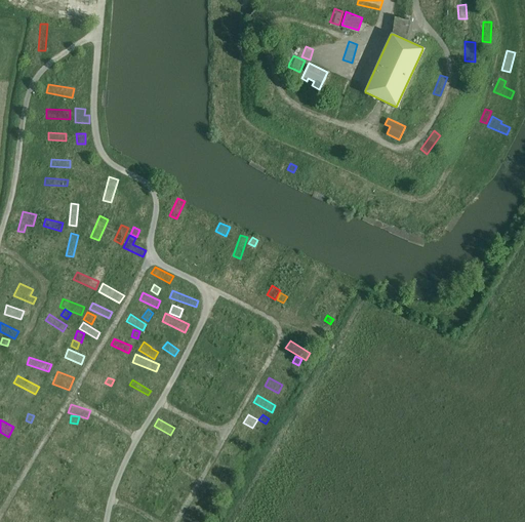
[(67,423),(63,430),(81,441),(85,434),(67,423)]
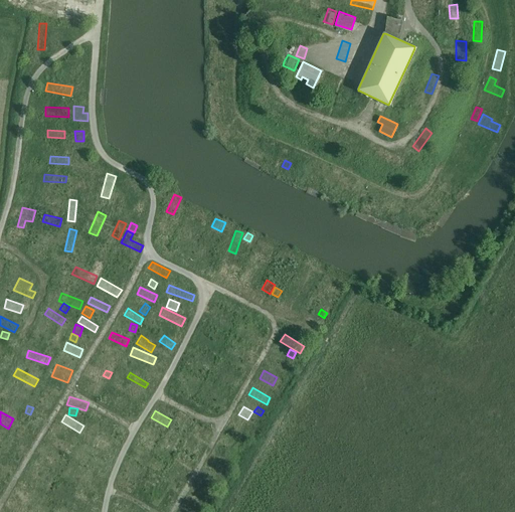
[(102,432),(108,417),(103,415),(99,422),(94,419),(91,425),(102,432)]
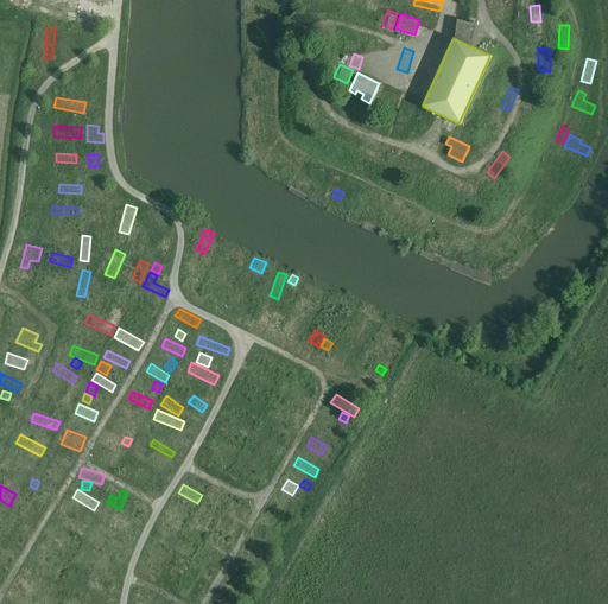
[(210,517),(223,497),(216,493),(204,513),(210,517)]
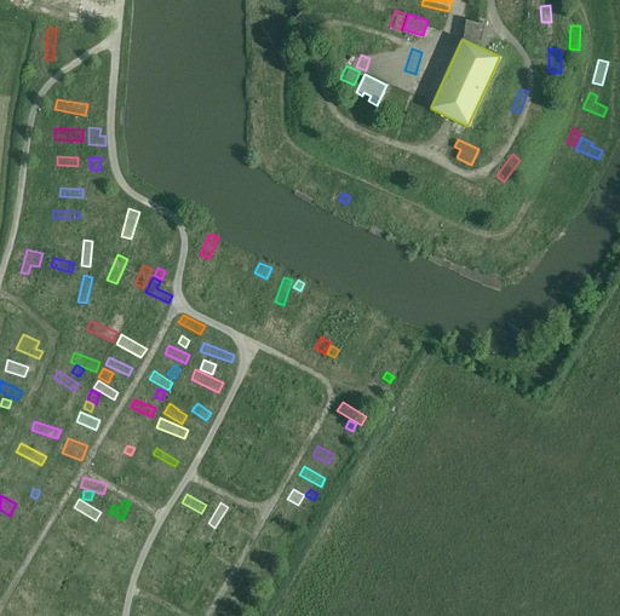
[(291,513),(297,517),(300,510),(293,506),(291,513)]
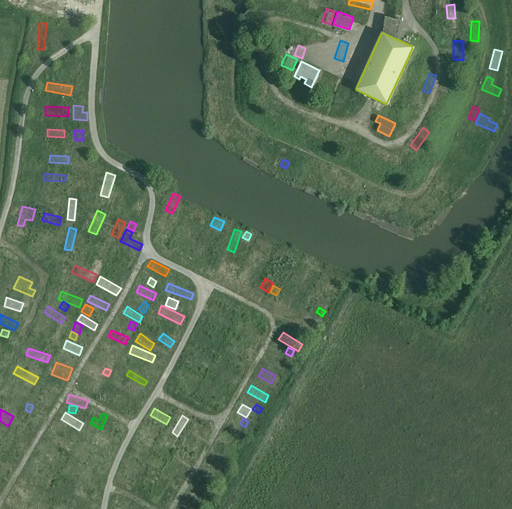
[(142,428),(151,433),(155,426),(146,421),(142,428)]
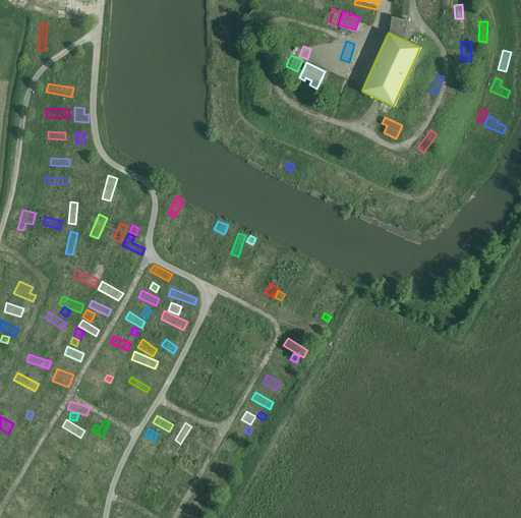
[(114,435),(115,433),(109,429),(104,438),(119,447),(123,441),(114,435)]
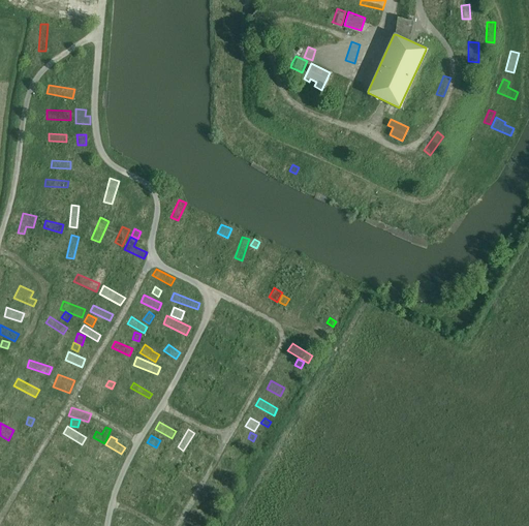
[(29,454),(33,446),(16,437),(11,444),(29,454)]
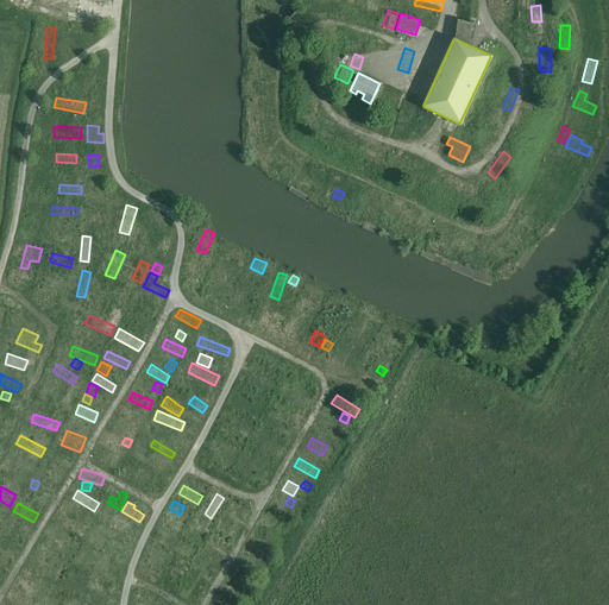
[(290,520),(294,512),(272,503),(269,510),(290,520)]
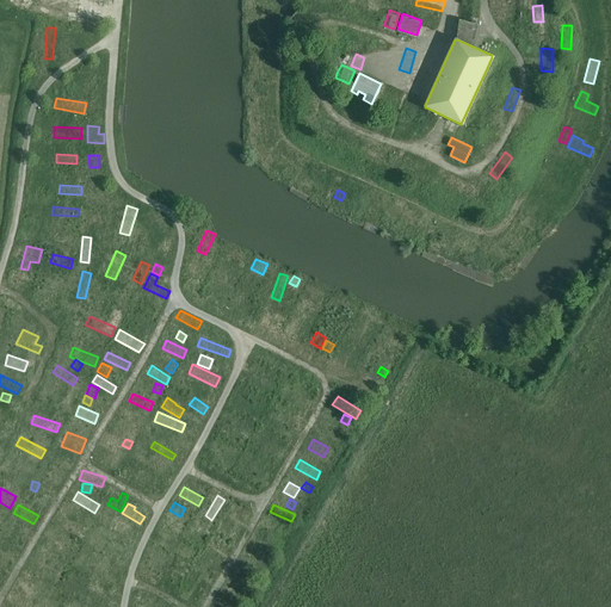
[(73,513),(80,518),(85,511),(78,506),(73,513)]
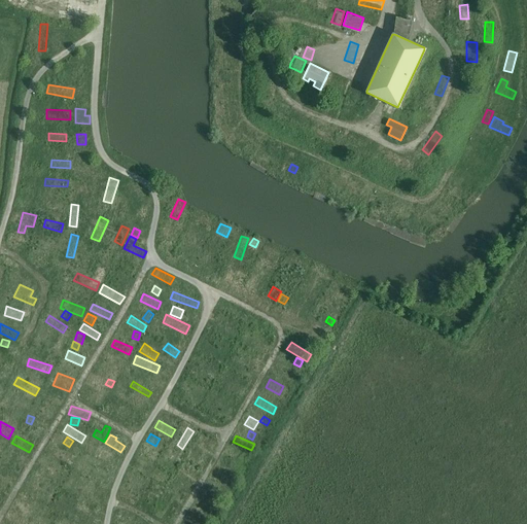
[(65,459),(69,452),(51,443),(48,450),(65,459)]
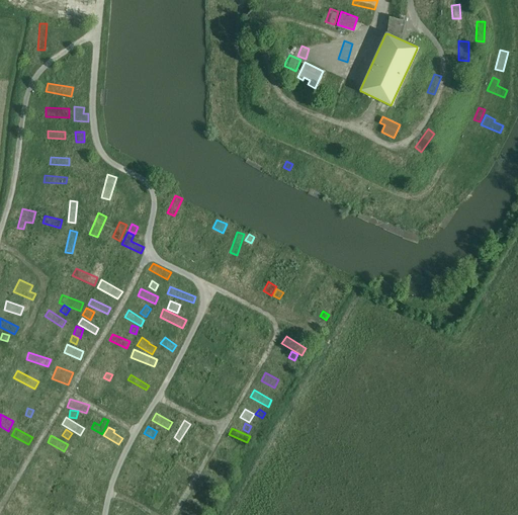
[(228,447),(235,449),(237,442),(229,440),(228,447)]
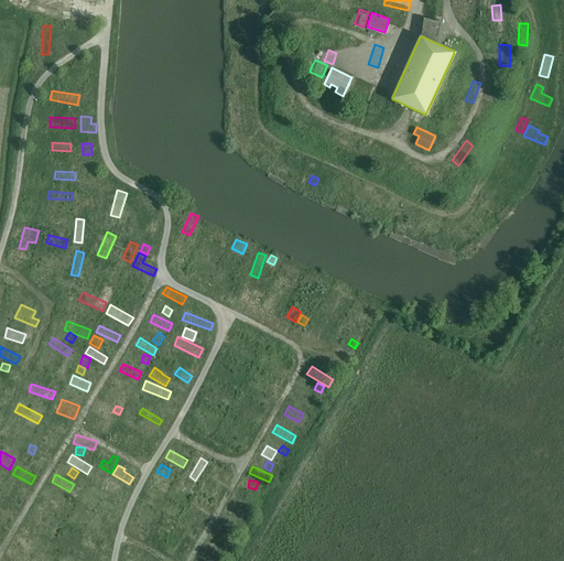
[(20,481),(17,486),(24,492),(29,485),(20,481)]
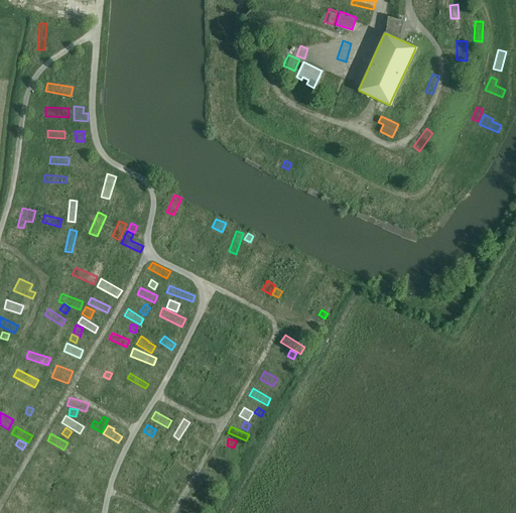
[(165,456),(168,449),(149,439),(146,447),(165,456)]
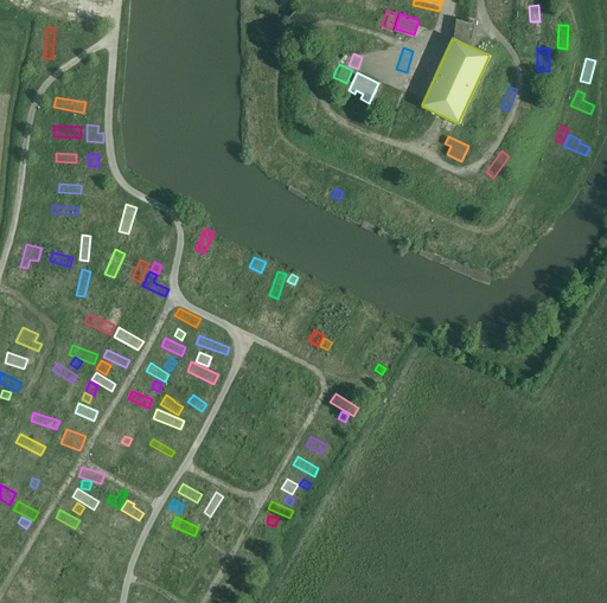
[(6,521),(0,530),(21,543),(26,534),(6,521)]
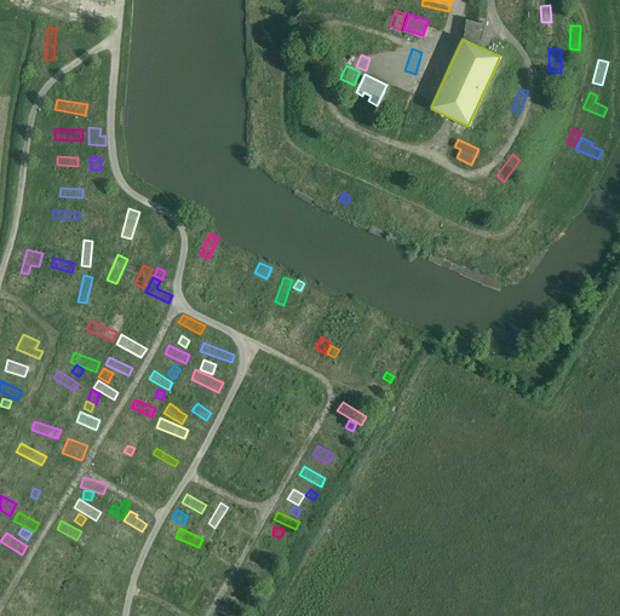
[(276,550),(280,542),(264,534),(259,541),(276,550)]
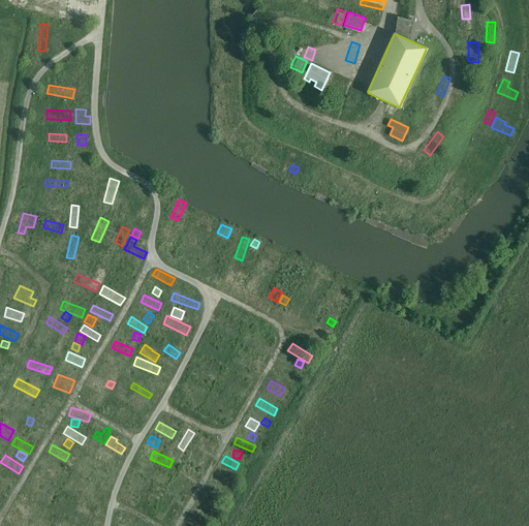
[(49,462),(63,470),(66,465),(51,457),(49,462)]
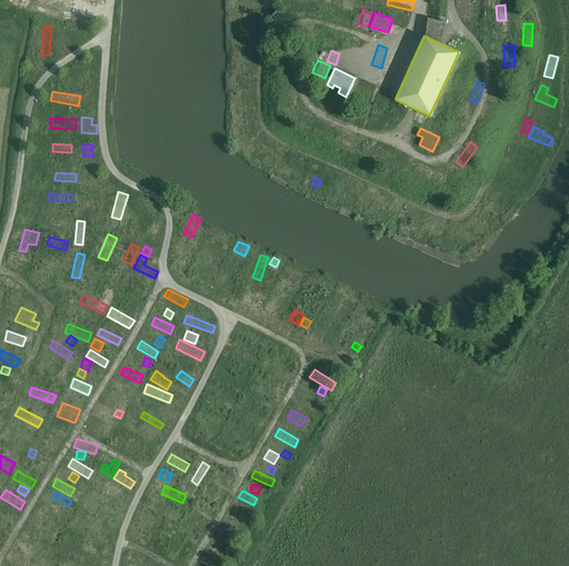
[(198,498),(218,509),(221,503),(202,492),(198,498)]
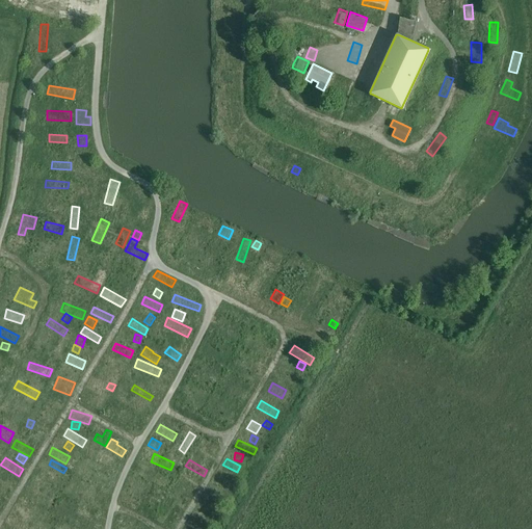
[(143,469),(145,463),(138,460),(136,467),(143,469)]
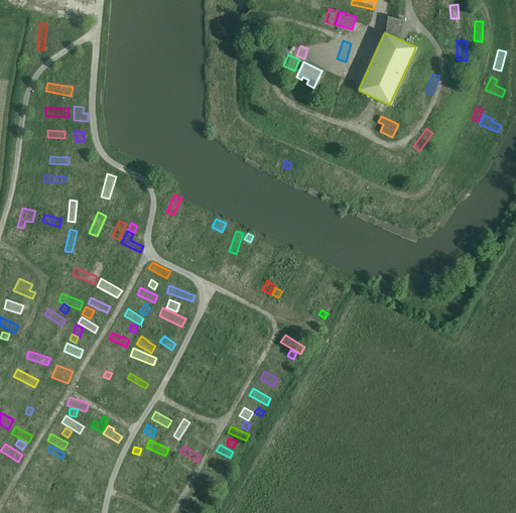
[(81,468),(84,459),(74,455),(70,464),(81,468)]
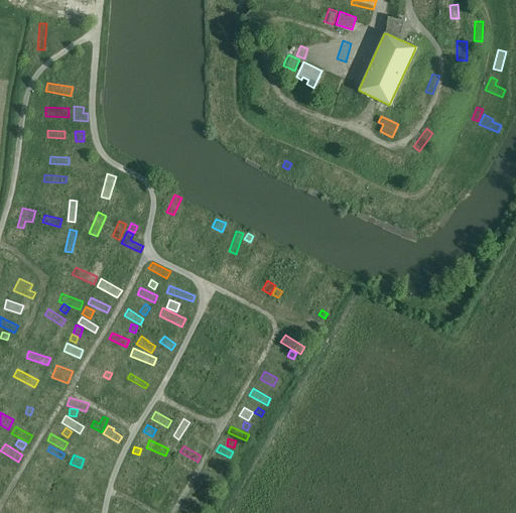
[(131,474),(138,477),(146,460),(136,456),(129,473),(131,474)]
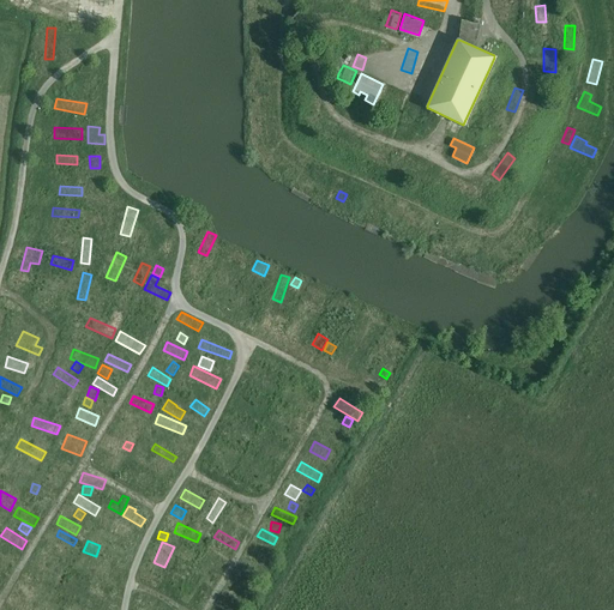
[(265,559),(269,549),(253,543),(250,553),(265,559)]
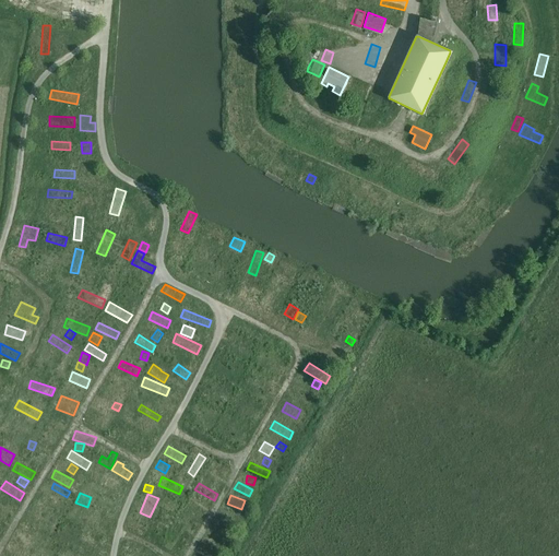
[(189,497),(180,510),(194,519),(203,505),(189,497)]
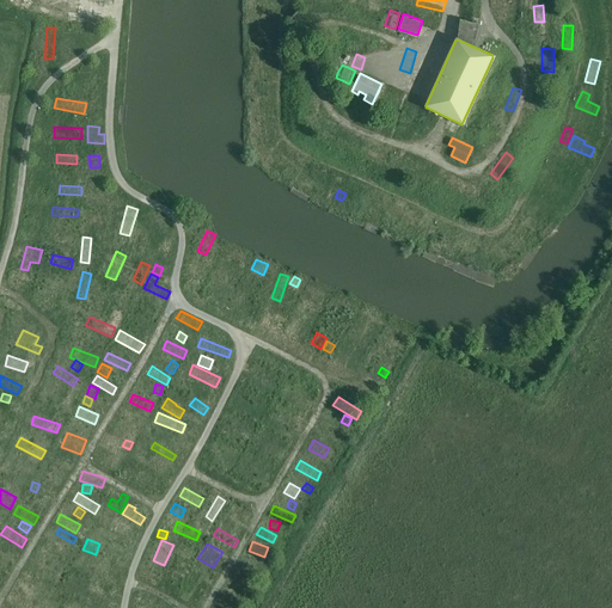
[(122,571),(127,563),(101,550),(97,559),(122,571)]
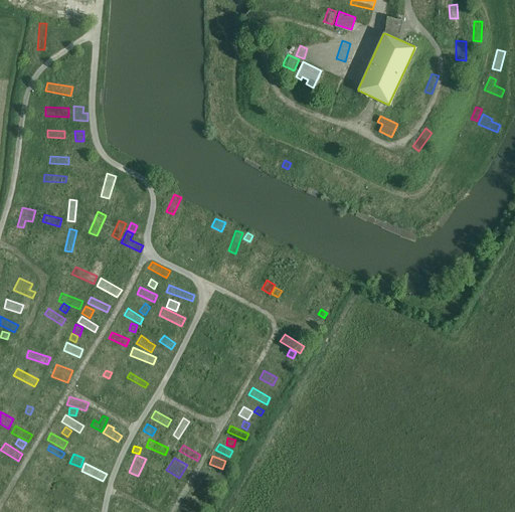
[(41,484),(44,479),(29,470),(26,476),(41,484)]
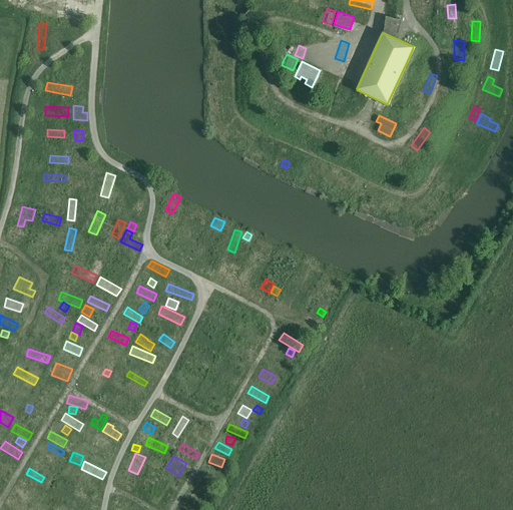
[(218,482),(221,476),(204,468),(201,474),(218,482)]
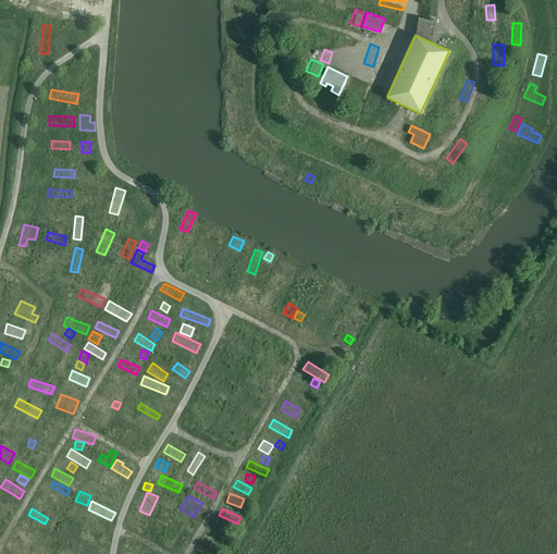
[(15,539),(36,544),(39,532),(19,527),(15,539)]
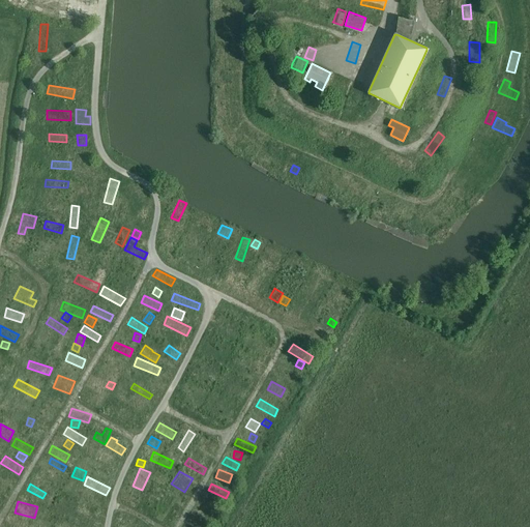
[(212,521),(216,515),(200,504),(197,510),(212,521)]
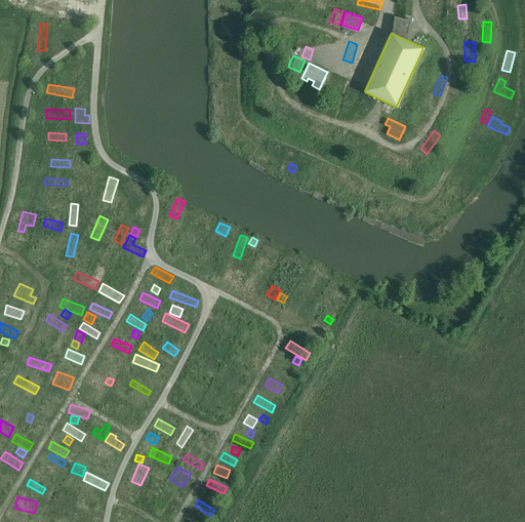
[(63,521),(72,506),(64,502),(53,521),(63,521)]
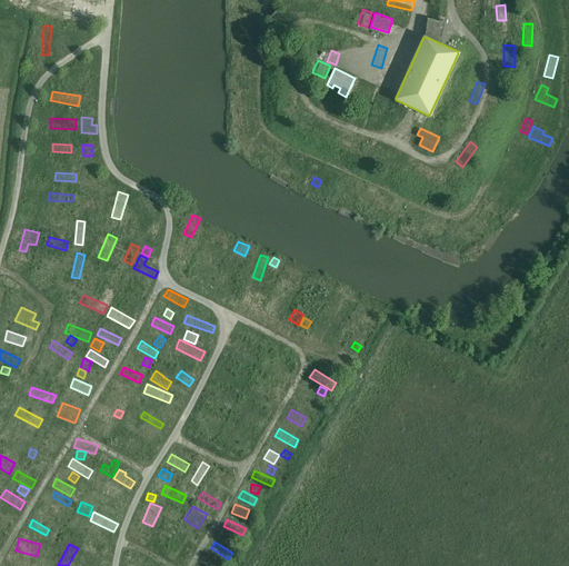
[(96,565),(113,565),(87,550),(82,558),(96,565)]
